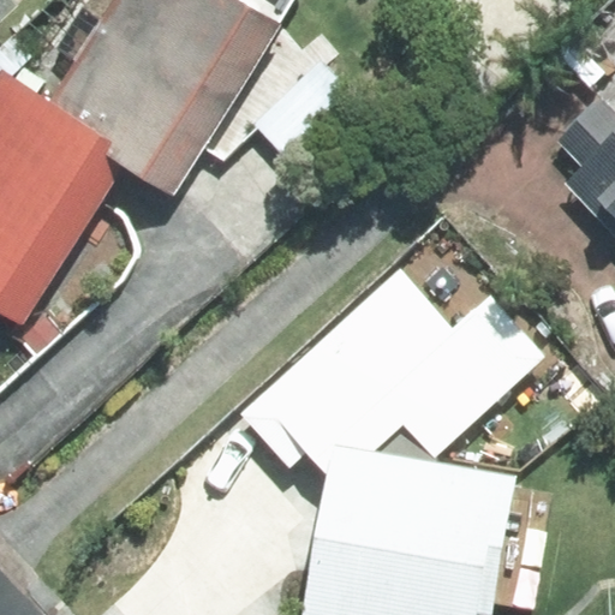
[(0,0),(0,11),(12,0),(0,0)]
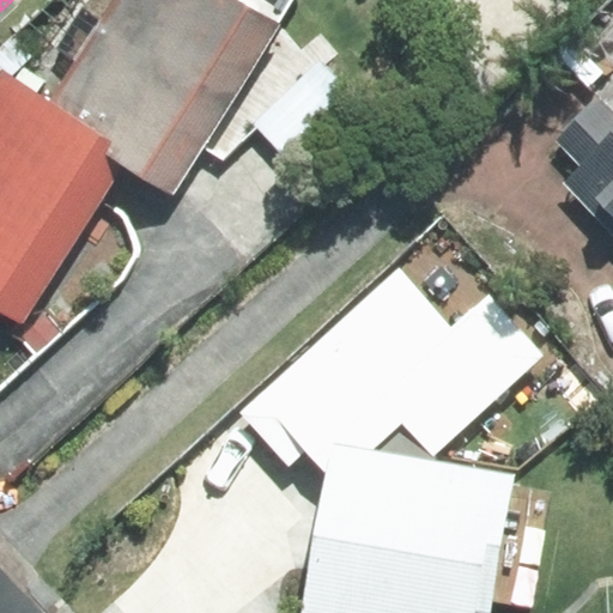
[(246,0),(111,0),(47,102),(82,123),(76,134),(123,165),(174,196),(281,23),(246,0)]
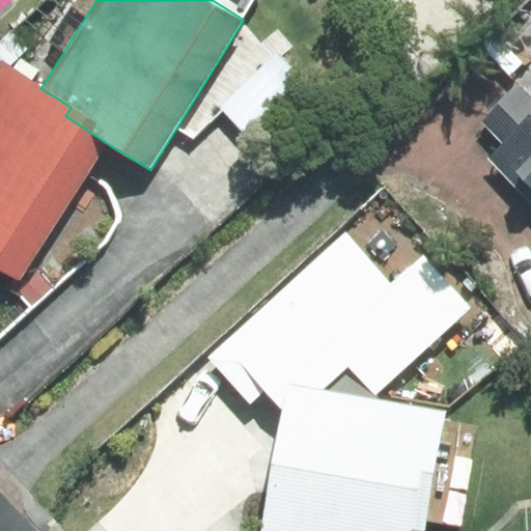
[(492,161),(530,201),(530,0),(482,46),(524,89),(485,126),(506,147),(492,161)]
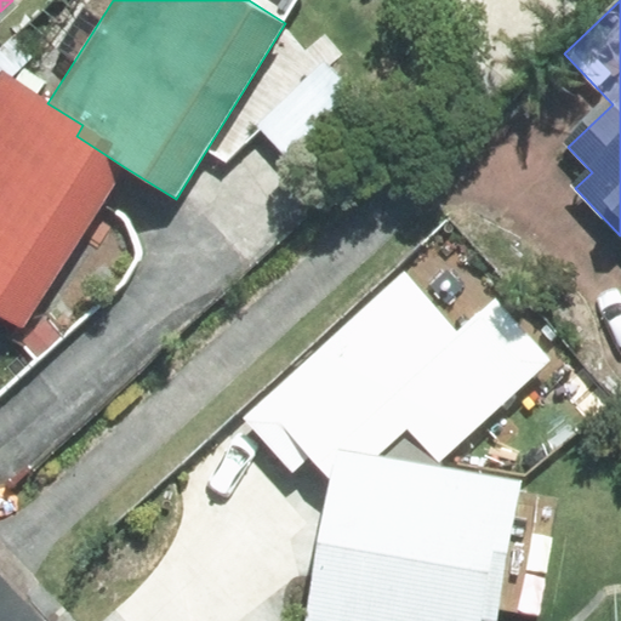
[(44,52),(28,36),(0,61),(16,78),(44,52)]
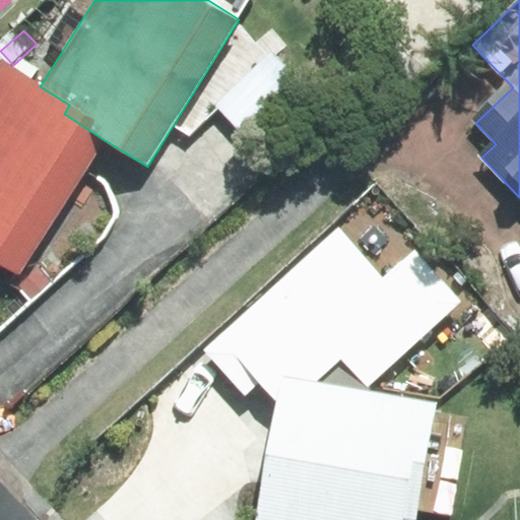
[(69,105),(40,86),(0,61),(0,265),(18,276),(105,140),(64,114),(69,105)]
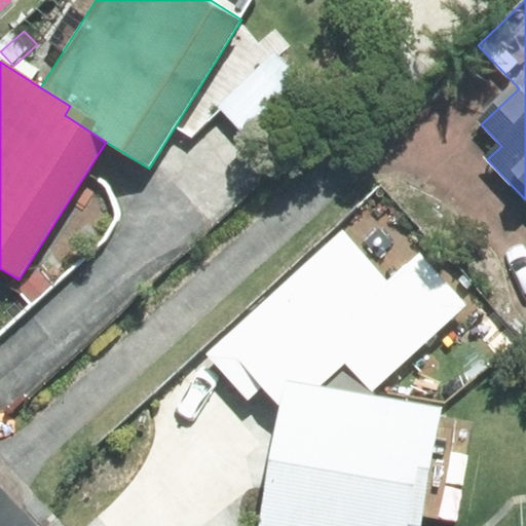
[(257,525),(408,525),(409,525),(418,525),(419,525),(443,406),(373,396),(371,392),(466,304),(419,252),(388,280),(343,230),(205,352),(248,401),(262,387),(280,403),(257,525)]
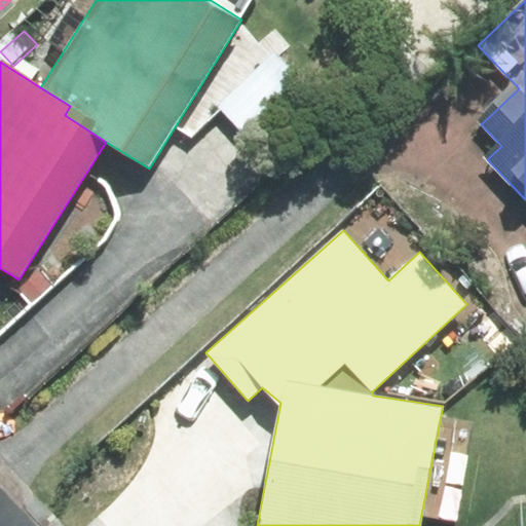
[(34,301),(54,284),(43,271),(23,288),(34,301)]
